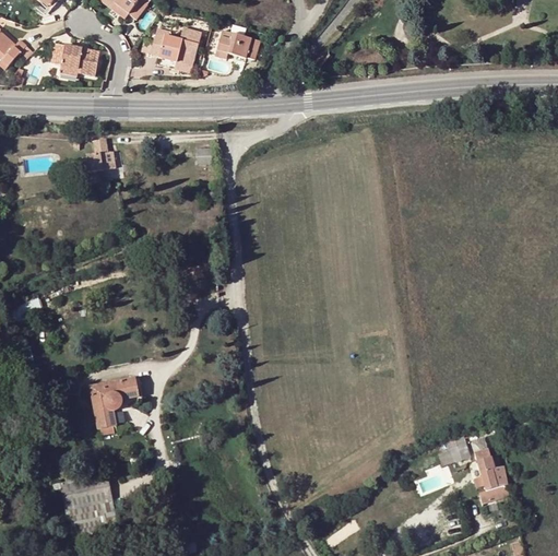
[(54,0),(51,3),(47,0),(42,0),(51,9),(59,0),(54,0)]
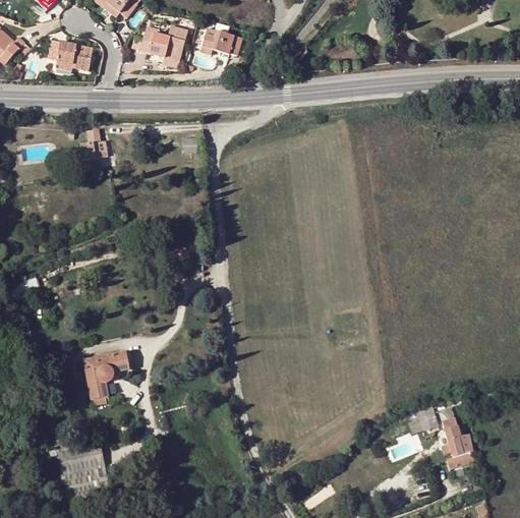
[(106,3),(101,0),(94,0),(117,17),(120,12),(107,2),(106,3)]
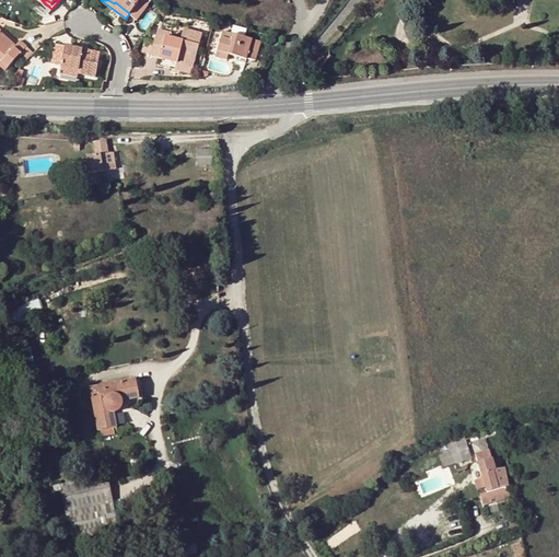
[(108,0),(114,3),(115,2),(129,13),(136,19),(148,3),(146,2),(147,0),(108,0)]
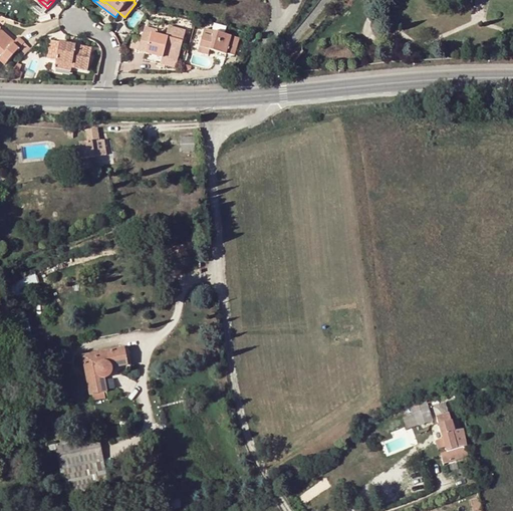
[(139,47),(139,49),(147,50),(146,52),(163,56),(161,62),(176,65),(186,29),(169,24),(166,35),(156,33),(157,27),(151,26),(146,25),(143,36),(134,34),(131,45),(139,47)]
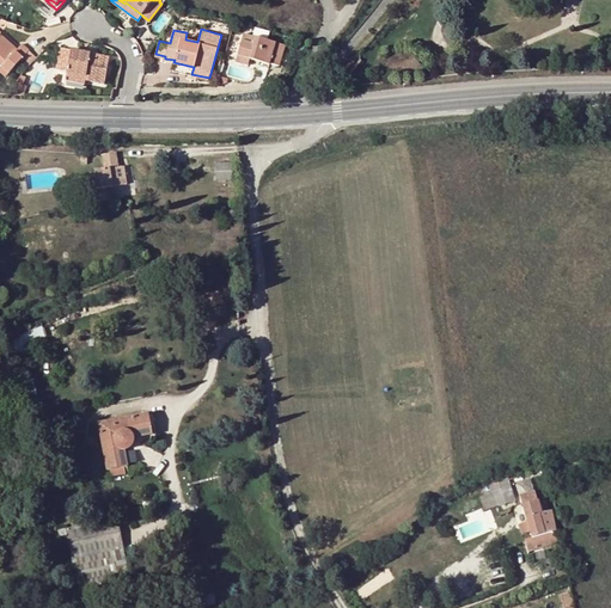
[(0,63),(2,66),(0,67),(0,69),(6,74),(24,55),(30,48),(24,41),(17,48),(1,34),(2,32),(0,30),(0,63)]
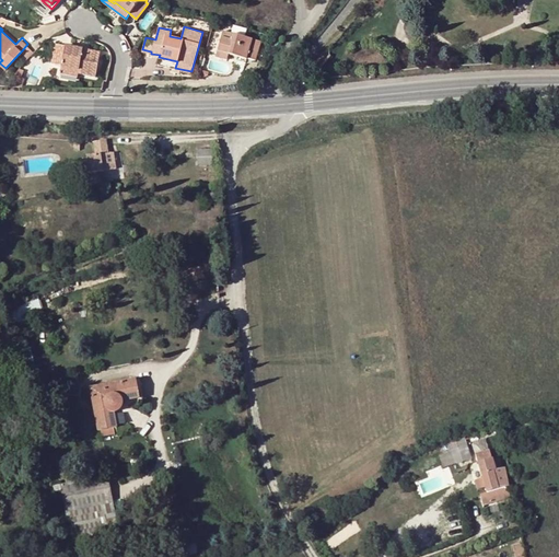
[(217,55),(228,58),(229,51),(247,57),(256,59),(261,39),(223,30),(217,55)]
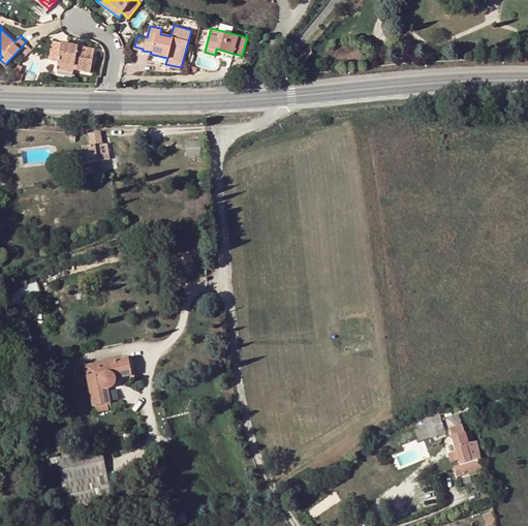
[(58,60),(58,61),(74,64),(74,69),(90,72),(94,48),(53,40),(50,58),(58,60)]
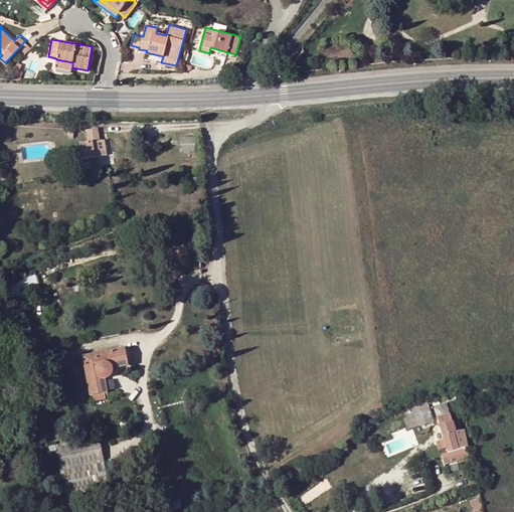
[(27,42),(22,48),(25,51),(31,45),(27,42)]
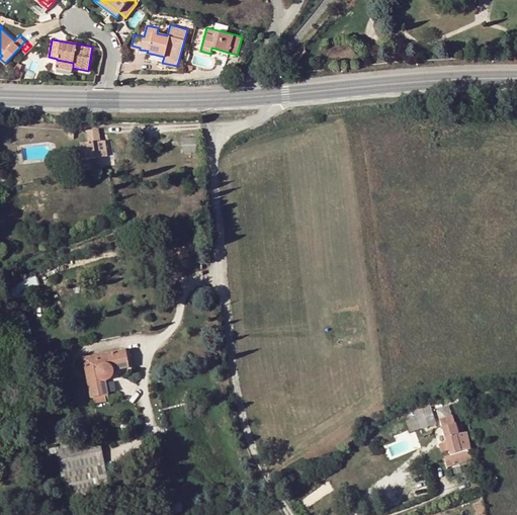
[(211,48),(210,54),(227,58),(229,53),(211,48)]
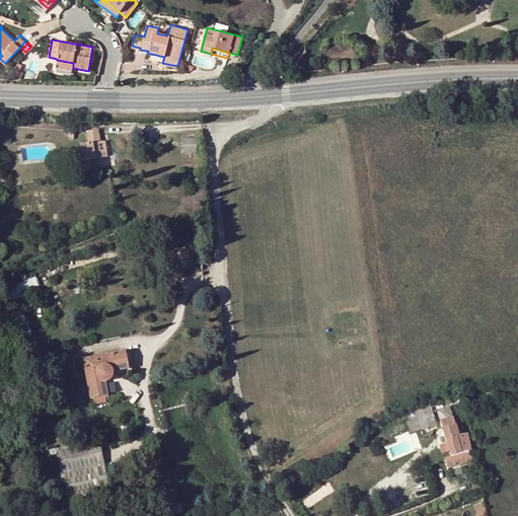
[(73,63),(57,60),(56,66),(72,70),(73,68),(73,63)]
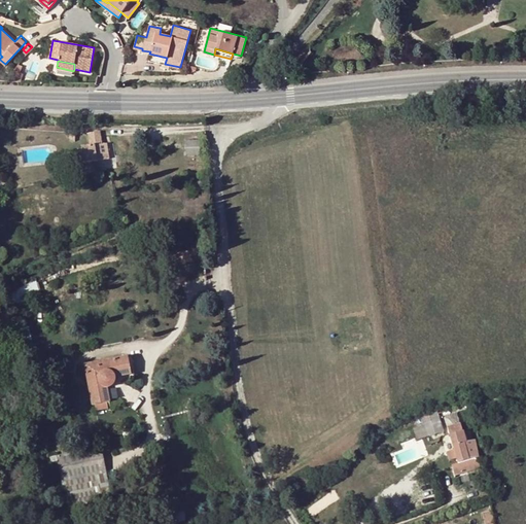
[(19,62),(7,79),(9,80),(22,80),(25,71),(21,70),(24,64),(19,62)]
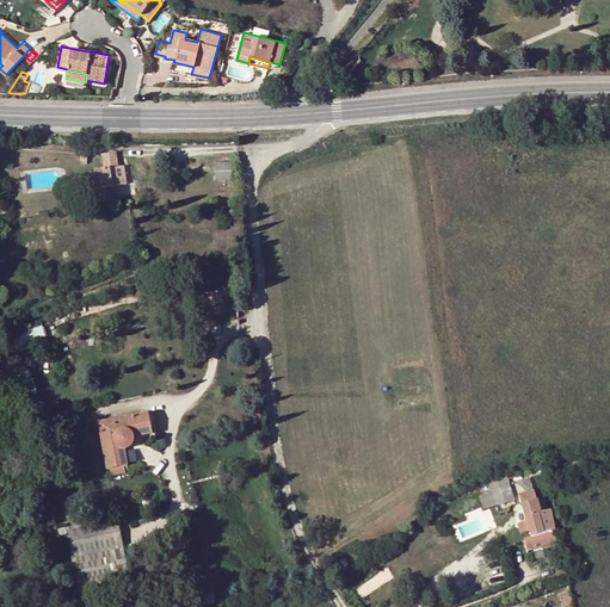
[(217,82),(217,84),(228,80),(229,75),(220,73),(217,82)]
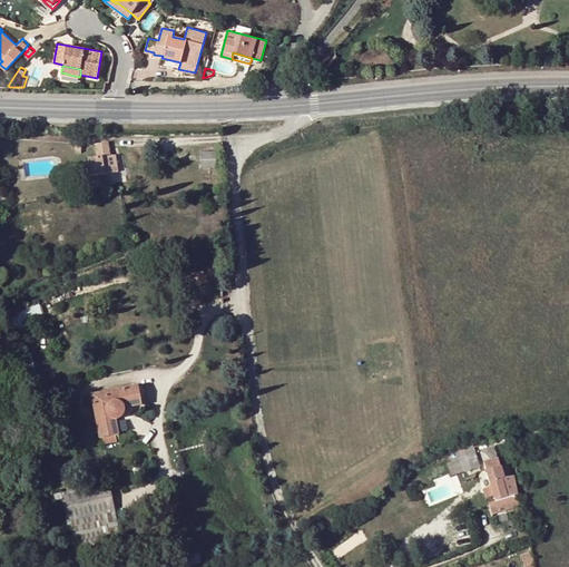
[(96,142),(98,155),(102,155),(111,153),(108,142),(96,142)]
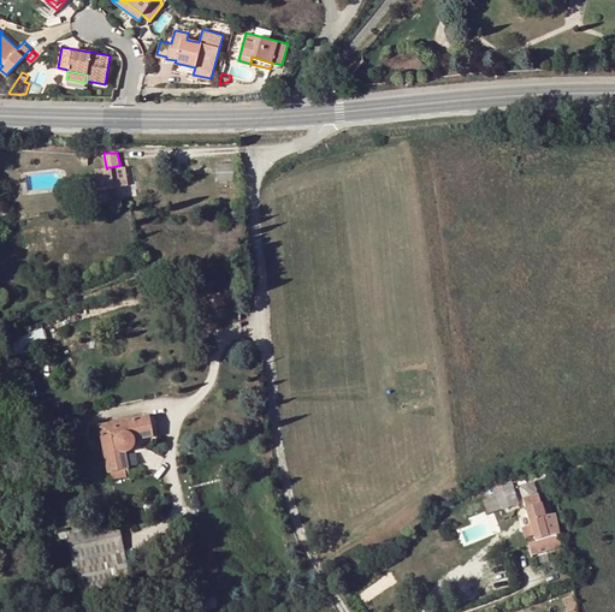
[(232,161),(216,161),(217,178),(232,178),(232,161)]
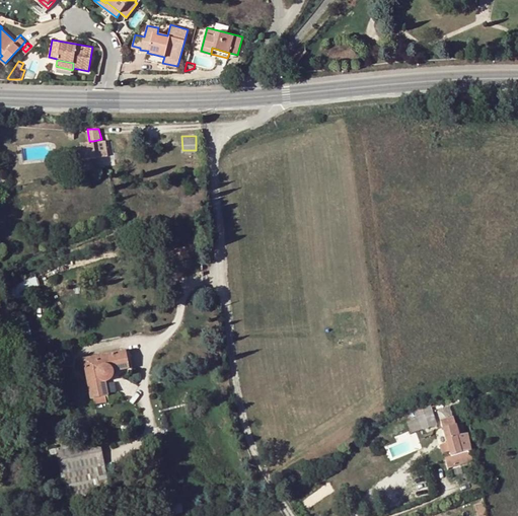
[(93,141),(94,151),(103,150),(101,139),(93,141)]
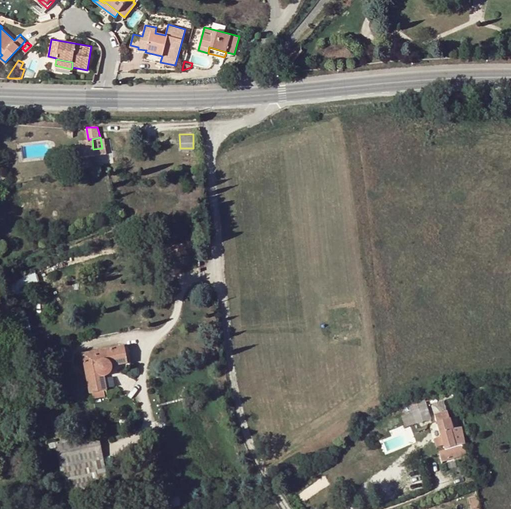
[(93,149),(92,139),(79,140),(79,143),(73,144),(71,146),(71,149),(71,152),(72,154),(74,156),(81,155),(82,165),(95,163),(93,149)]
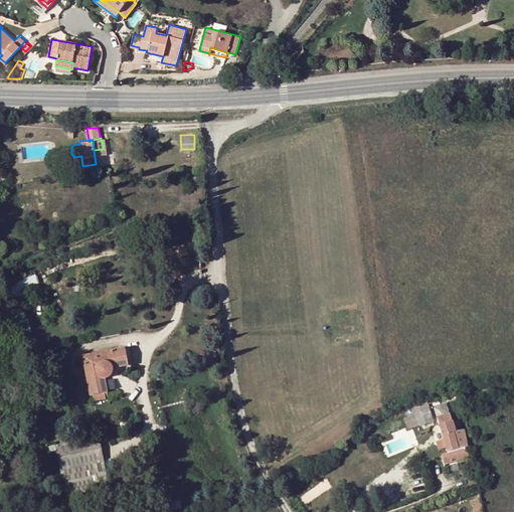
[(12,278),(15,293),(41,287),(38,272),(12,278)]
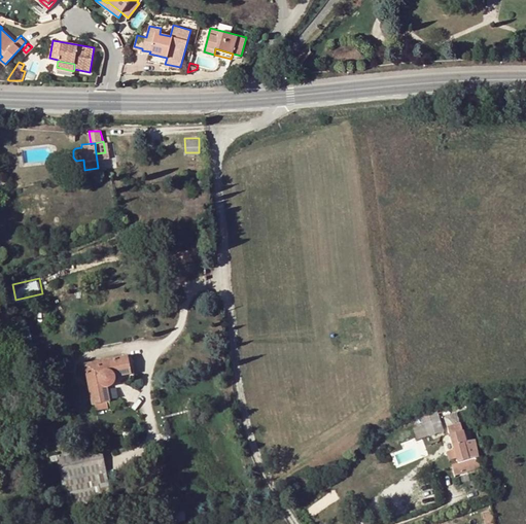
[(127,355),(83,363),(92,404),(108,400),(106,385),(111,384),(113,382),(115,379),(115,376),(130,373),(127,355)]
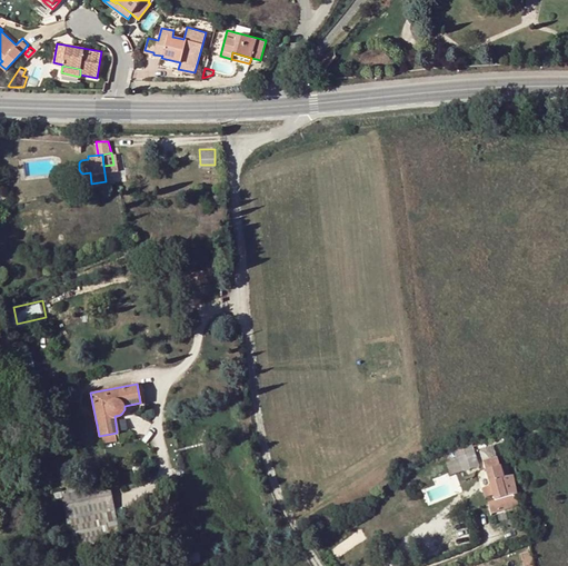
[(471,442),(455,447),(457,455),(457,457),(447,460),(450,474),(461,469),(478,465),(474,449),(471,442)]
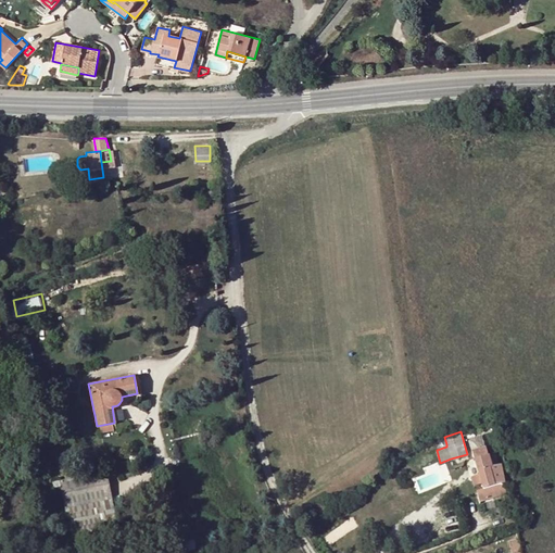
[(486,443),(471,448),(487,498),(501,493),(500,488),(506,487),(502,463),(499,463),(499,460),(501,459),(499,455),(495,456),(494,453),(489,454),(486,443)]
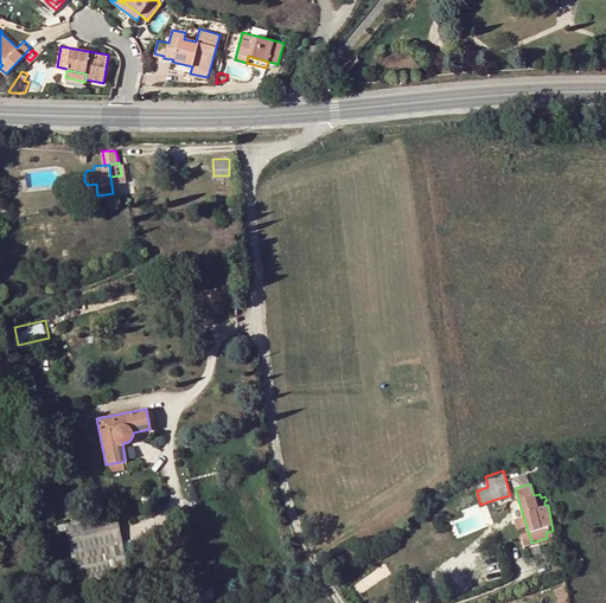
[(115,512),(65,521),(71,552),(121,544),(115,512)]
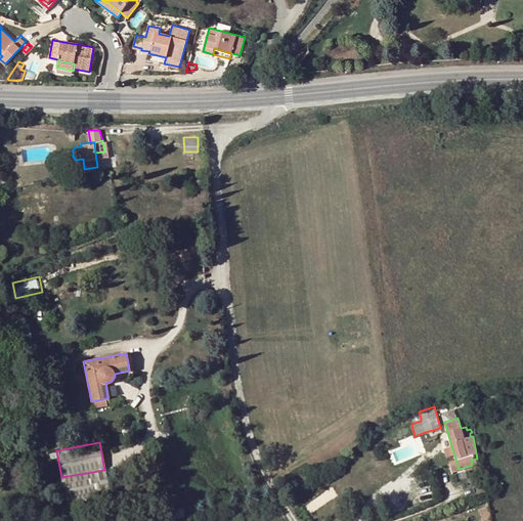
[(429,474),(416,477),(421,500),(434,496),(429,474)]
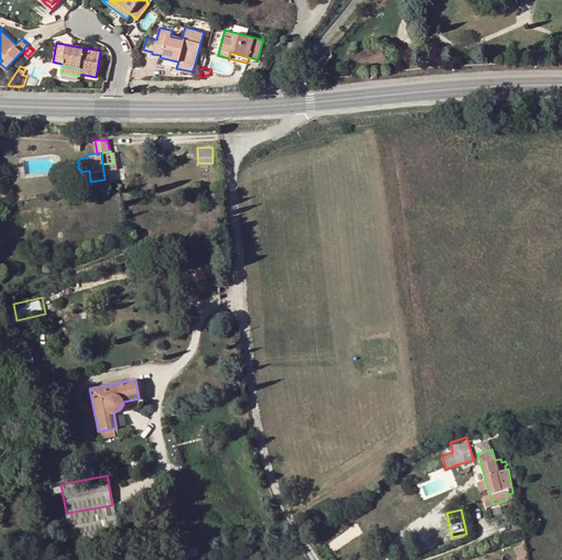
[(524,559),(529,559),(527,545),(516,547),(518,559),(524,559)]
